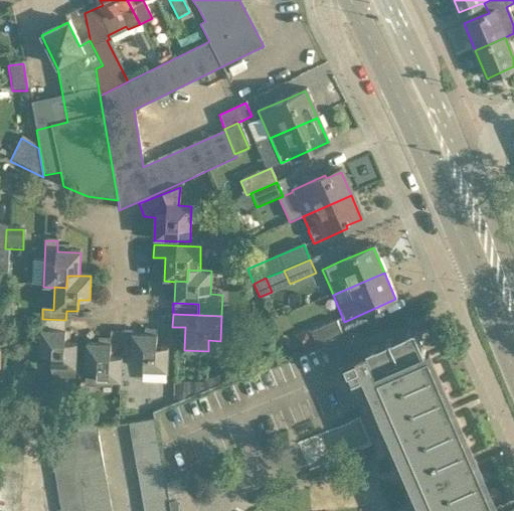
[(65,334),(70,334),(70,333),(65,332),(65,320),(42,319),(40,356),(51,356),(51,367),(75,368),(76,345),(64,344),(65,334)]
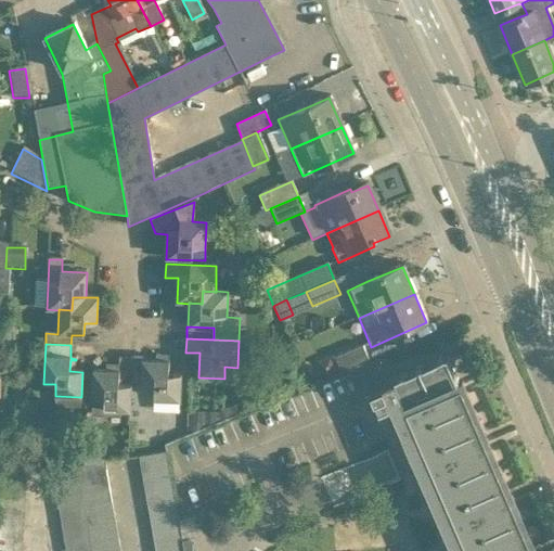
[(361,346),(334,358),(340,373),(368,361),(361,346)]
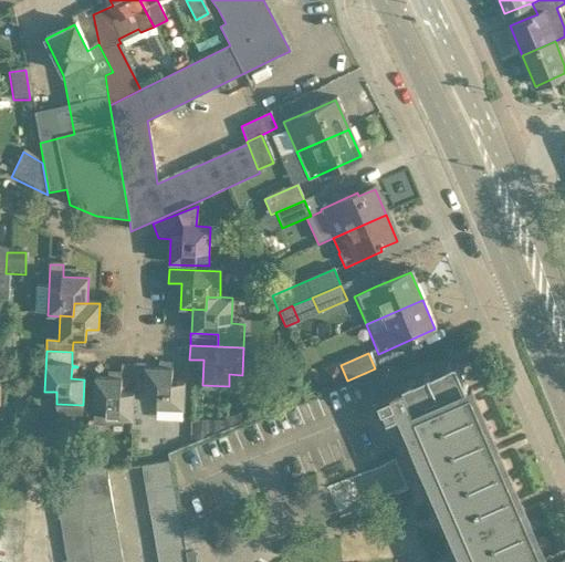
[(133,420),(134,395),(133,395),(134,366),(122,366),(122,368),(121,381),(95,380),(94,406),(94,425),(122,427),(122,419),(133,420)]
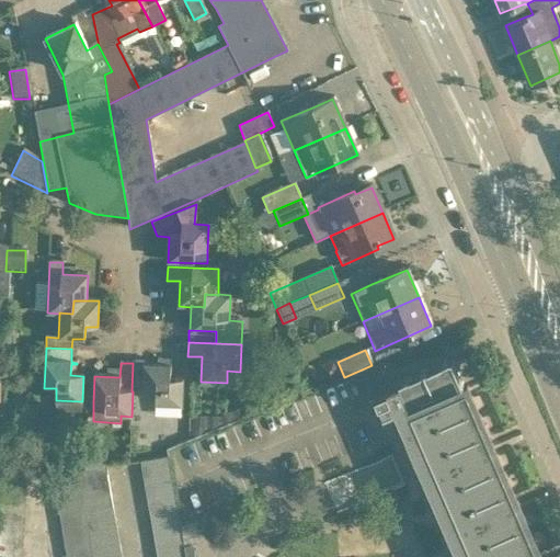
[(146,366),(146,364),(133,363),(132,391),(133,391),(156,393),(156,405),(182,406),(183,381),(170,379),(171,367),(146,366)]
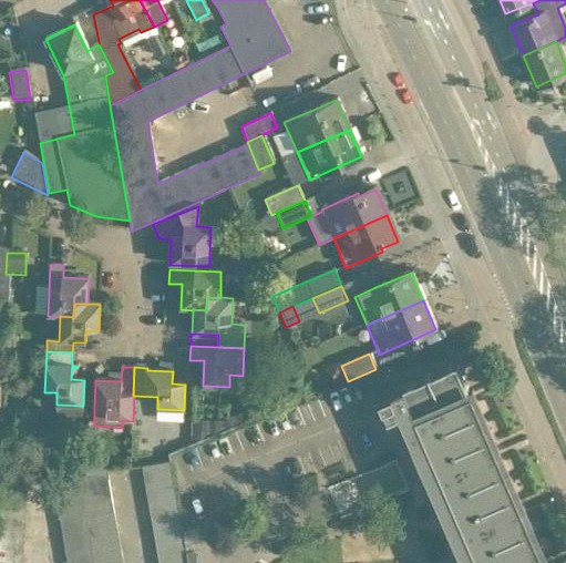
[(538,562),(454,367),(380,399),(405,459),(387,467),(393,481),(399,494),(418,487),(450,562),(538,562)]
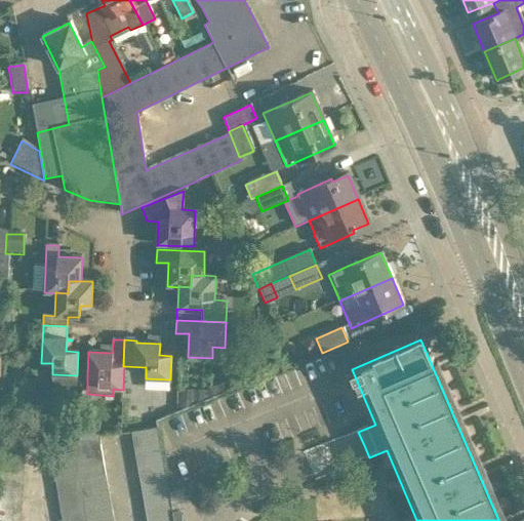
[(187,391),(187,409),(204,402),(204,392),(187,391)]
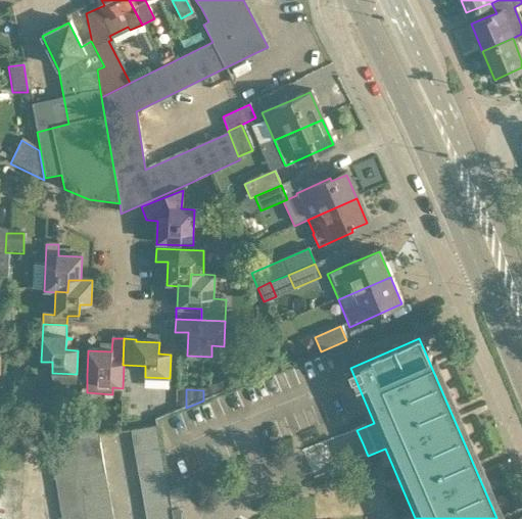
[(80,422),(80,439),(99,435),(99,423),(80,422)]
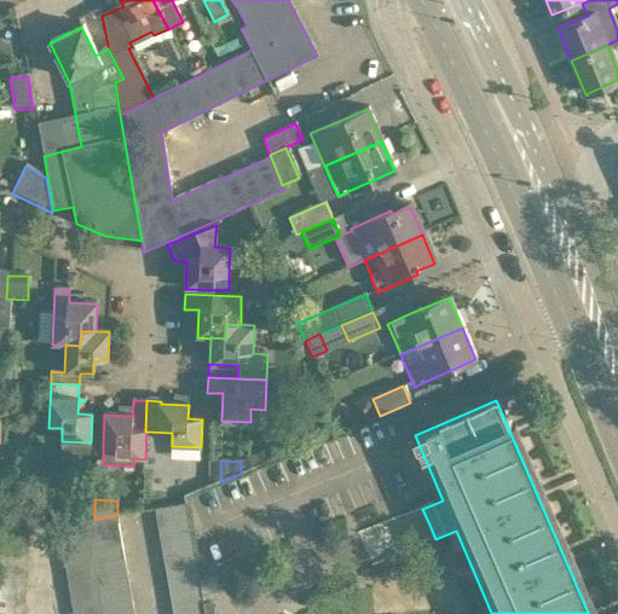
[(186,520),(184,505),(155,510),(157,525),(186,520)]
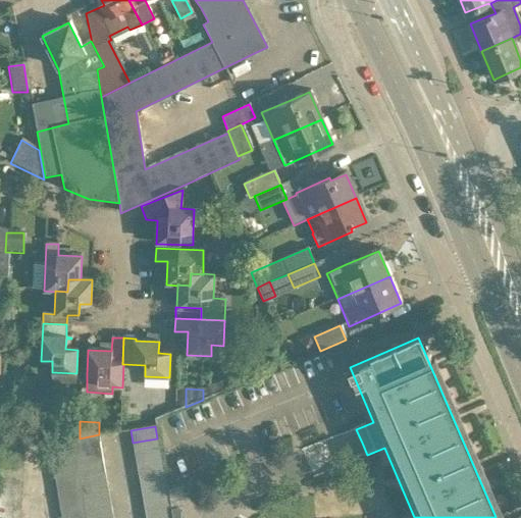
[(80,438),(73,439),(75,451),(101,447),(99,434),(80,438)]
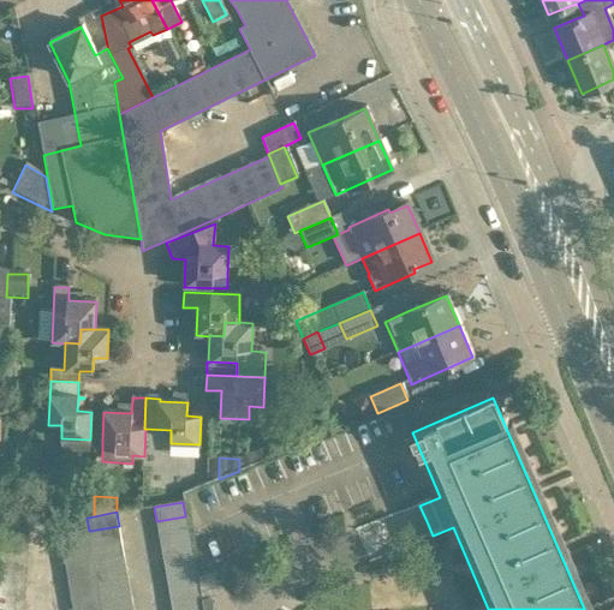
[(188,531),(185,516),(156,521),(159,536),(188,531)]
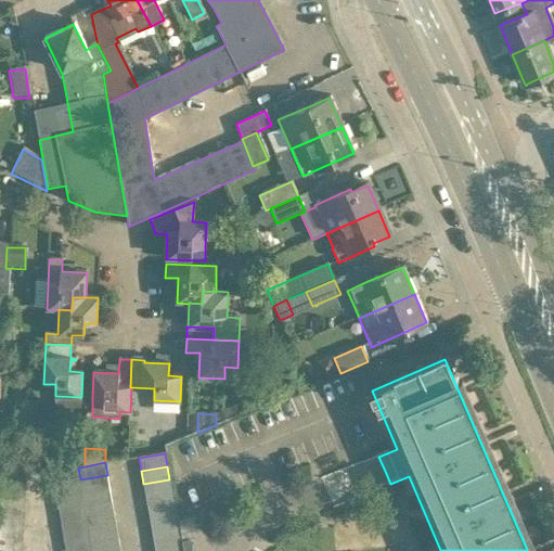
[(80,479),(78,468),(51,472),(53,485),(80,479)]
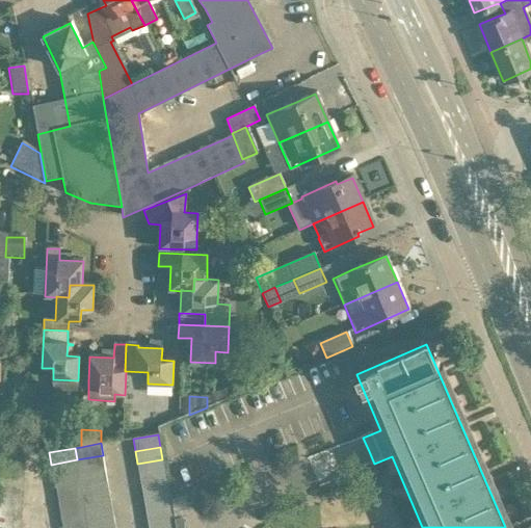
[(105,468),(103,455),(77,459),(79,472),(105,468)]
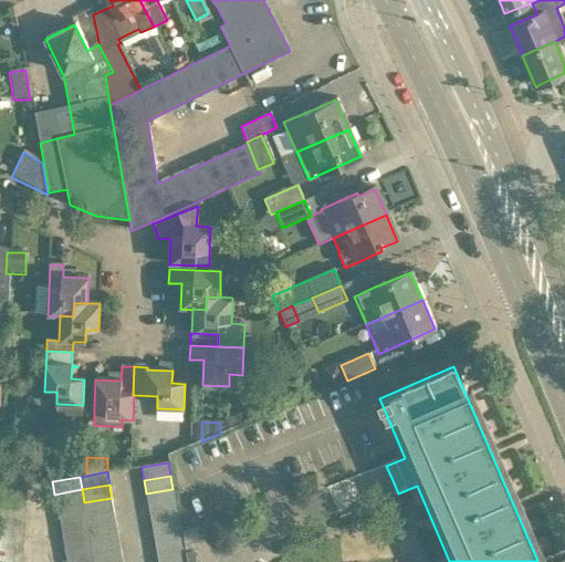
[(25,518),(25,506),(27,487),(1,491),(0,503),(0,516),(25,518)]
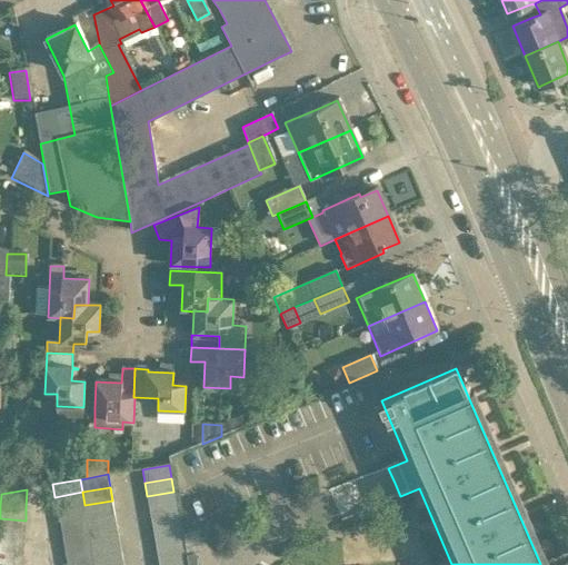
[(85,505),(82,492),(55,497),(57,511),(85,505)]
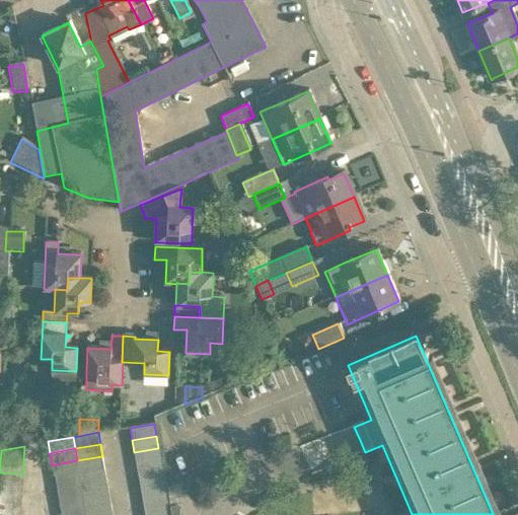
[(160,459),(158,448),(134,452),(136,463),(160,459)]
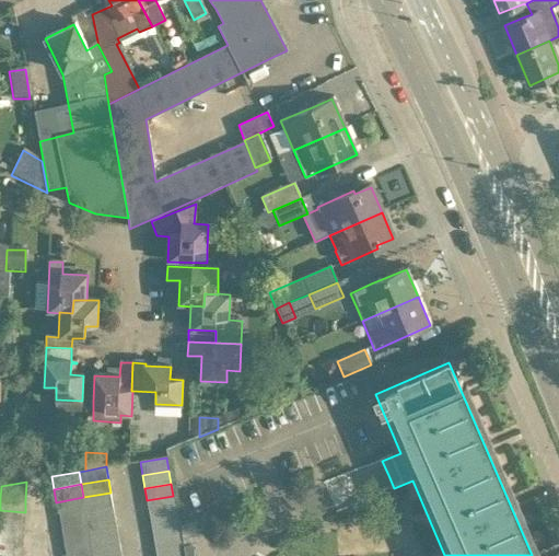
[(113,506),(111,493),(83,497),(85,510),(113,506)]
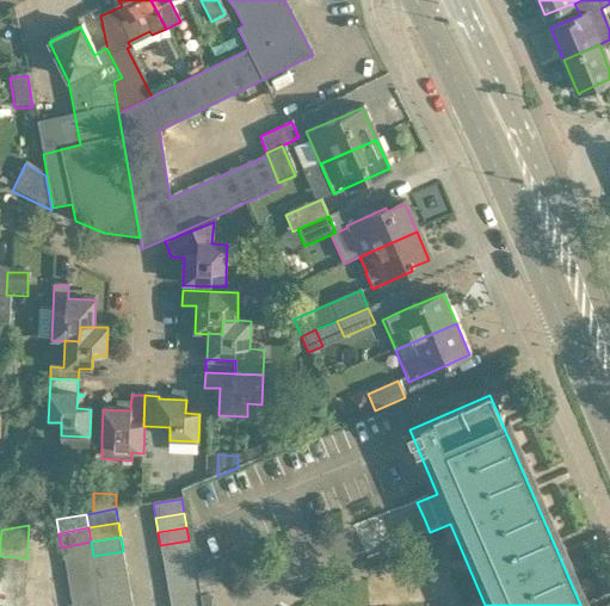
[(191,555),(189,540),(160,545),(162,560),(191,555)]
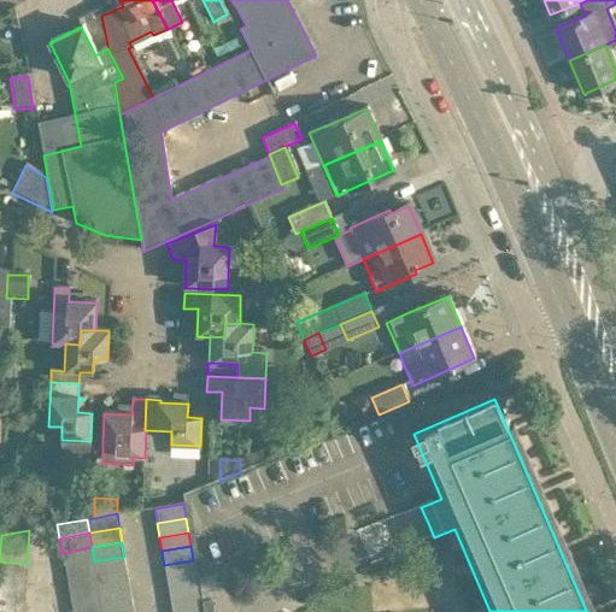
[(94,562),(92,547),(62,553),(64,568),(94,562)]
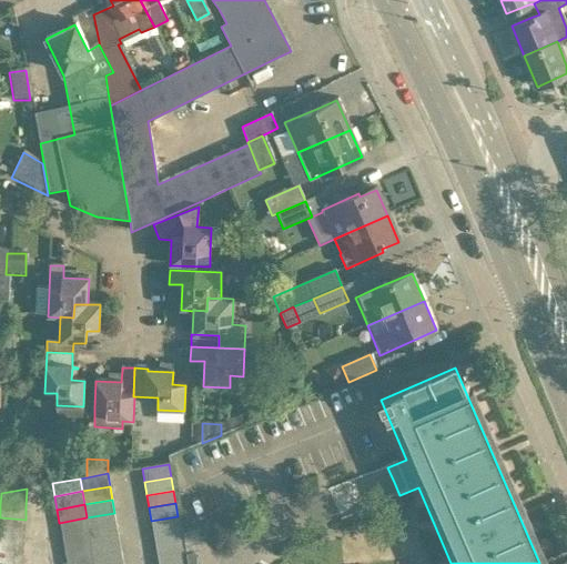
[(117,526),(114,513),(87,517),(89,531),(117,526)]
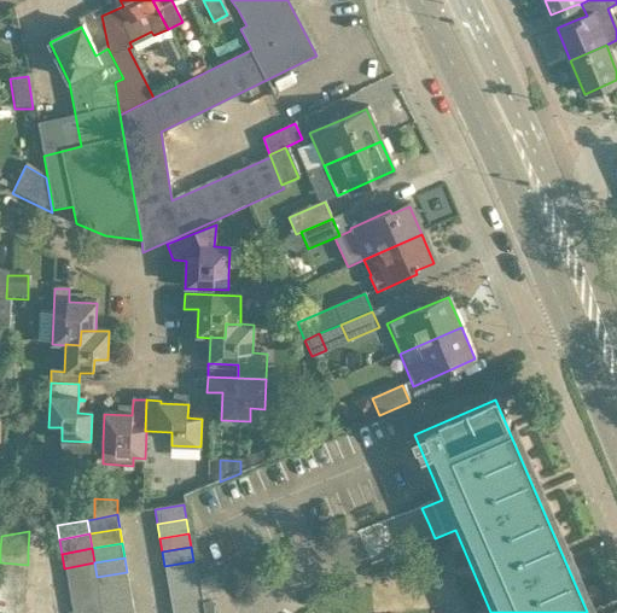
[(196,576),(193,561),(164,566),(167,581),(196,576)]
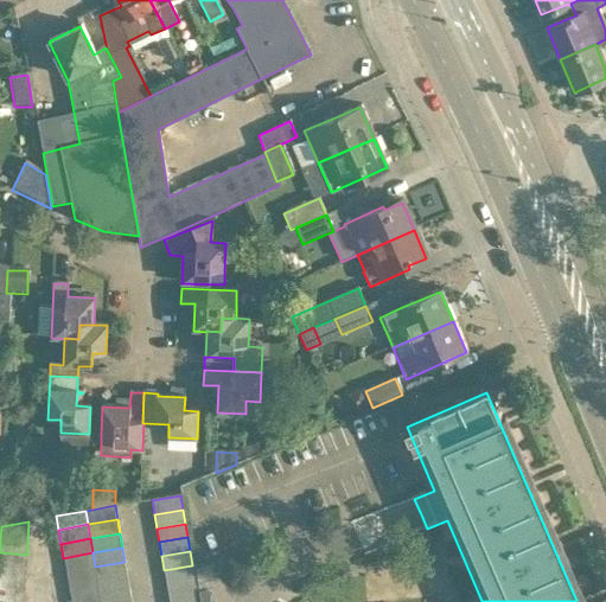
[(0,568),(26,570),(27,555),(0,552),(0,568)]
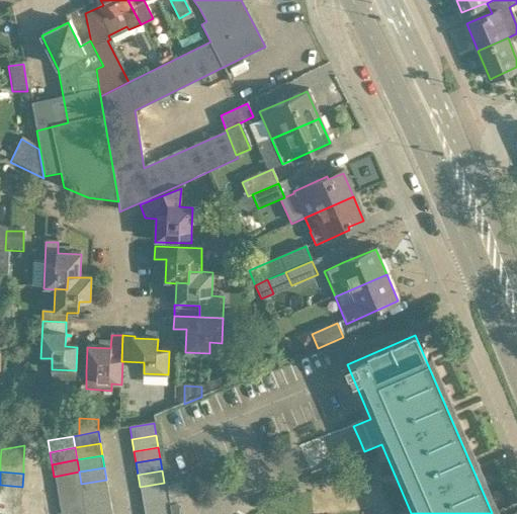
[(81,484),(79,472),(54,477),(56,488),(81,484)]
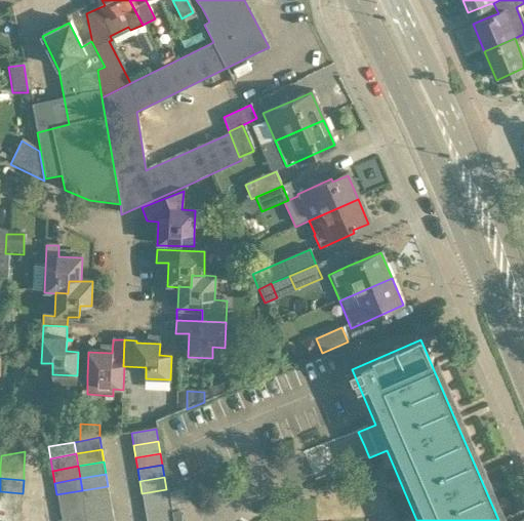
[(110,498),(108,486),(82,490),(84,503),(110,498)]
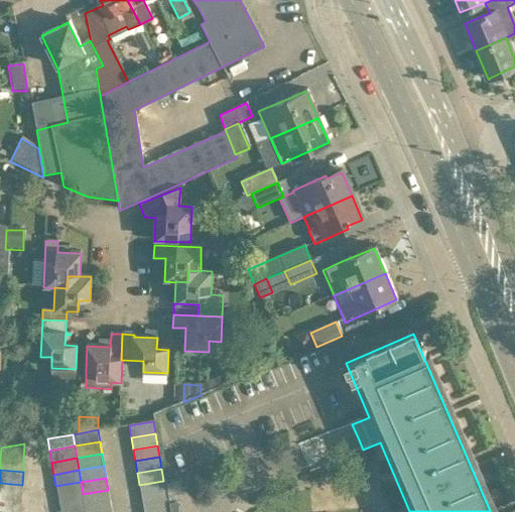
[(165,492),(163,481),(139,485),(140,496),(165,492)]
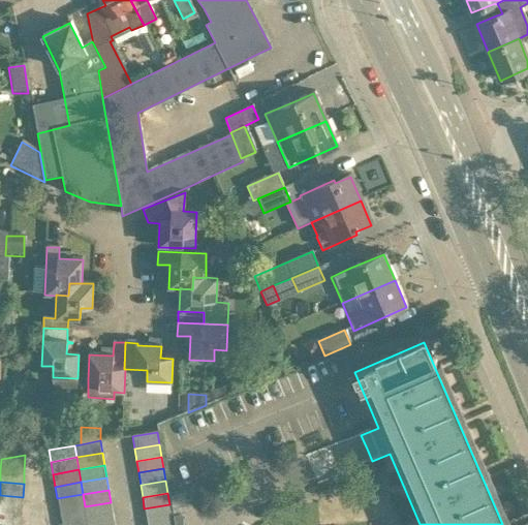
[(85,506),(83,494),(57,498),(59,511),(85,506)]
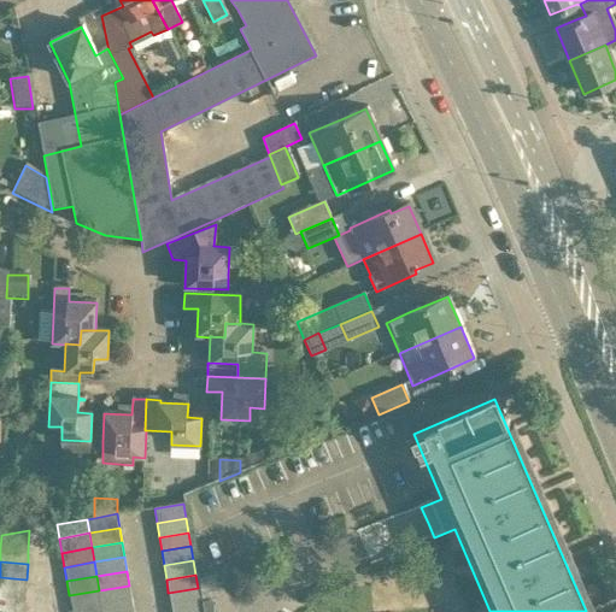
[(0,592),(25,594),(27,580),(0,577),(0,592)]
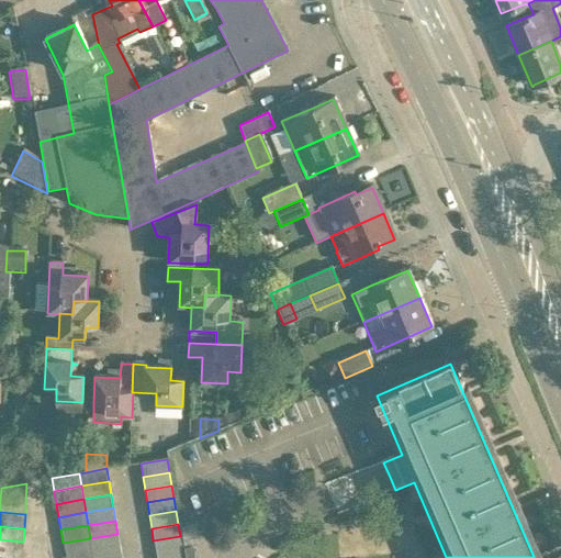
[(120,547),(118,534),(90,538),(92,551),(120,547)]
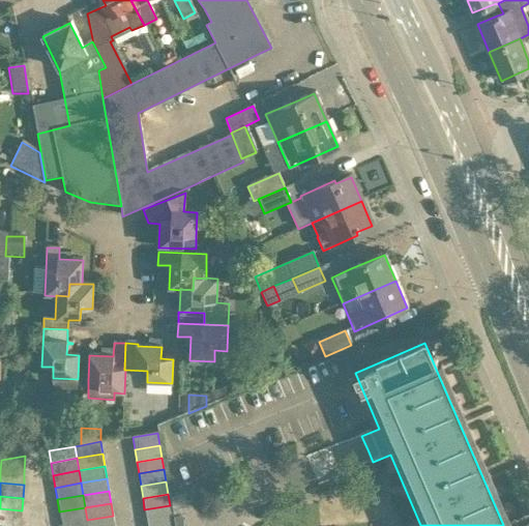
[(172,518),(170,505),(144,509),(146,522),(172,518)]
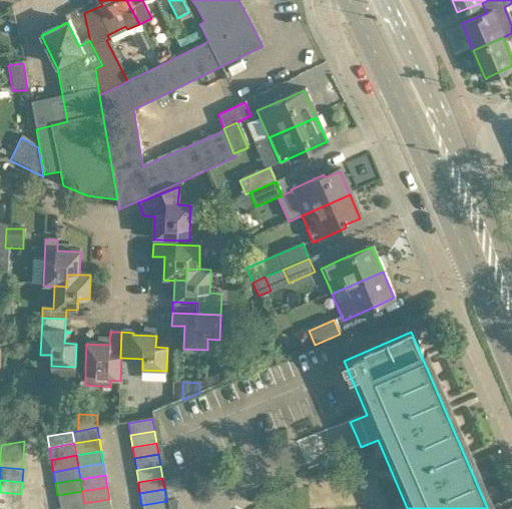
[(84,503),(82,491),(57,495),(59,507),(84,503)]
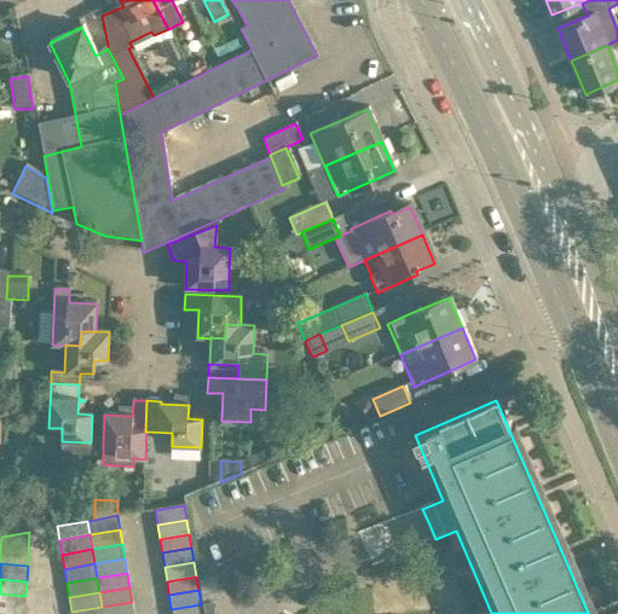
[(0,607),(24,609),(26,596),(0,594),(0,607)]
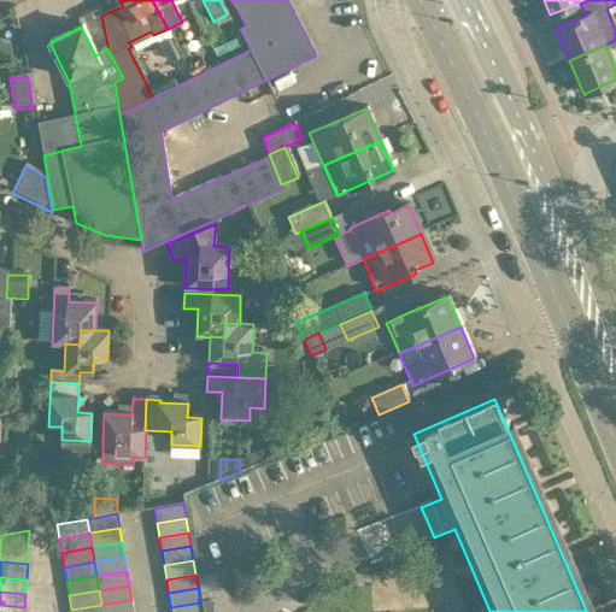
[(133,611),(132,600),(101,605),(103,611),(133,611)]
